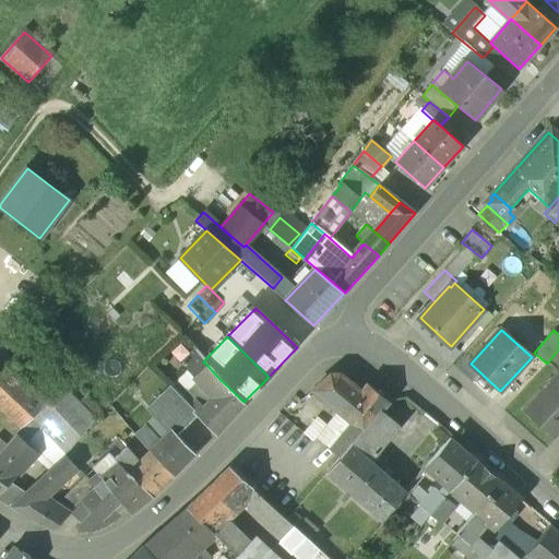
[(219,379),(207,366),(195,379),(206,391),(219,379)]
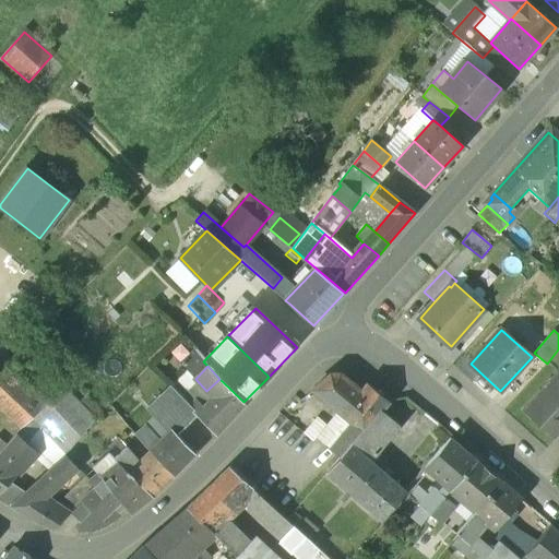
[(3,368),(0,371),(0,409),(21,429),(44,406),(3,368)]
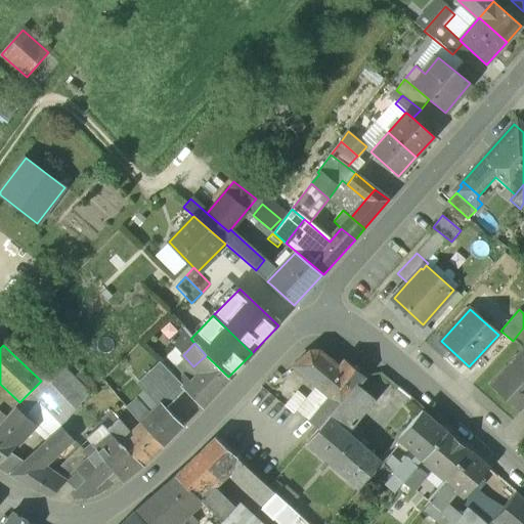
[(523,346),(490,385),(520,412),(523,407),(523,346)]
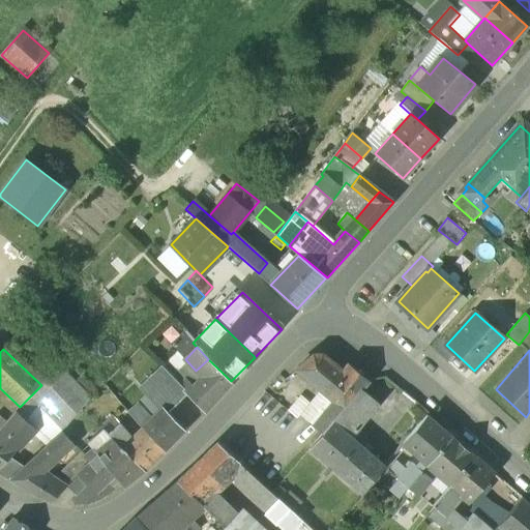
[(342,373),(320,355),(314,355),(295,371),(332,401),(343,410),(353,398),(367,380),(348,365),(342,373)]
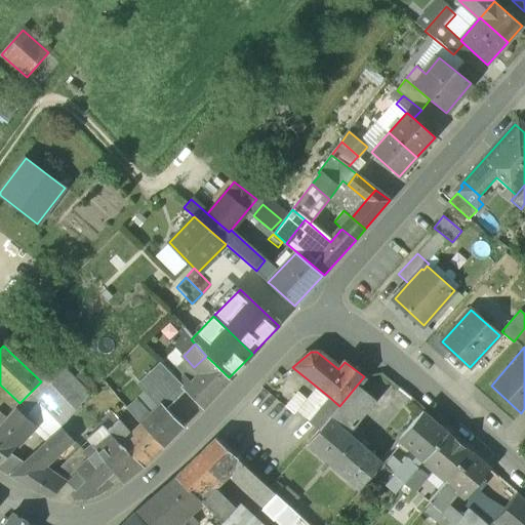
[(229,377),(206,356),(194,367),(201,374),(197,378),(213,395),(229,377)]
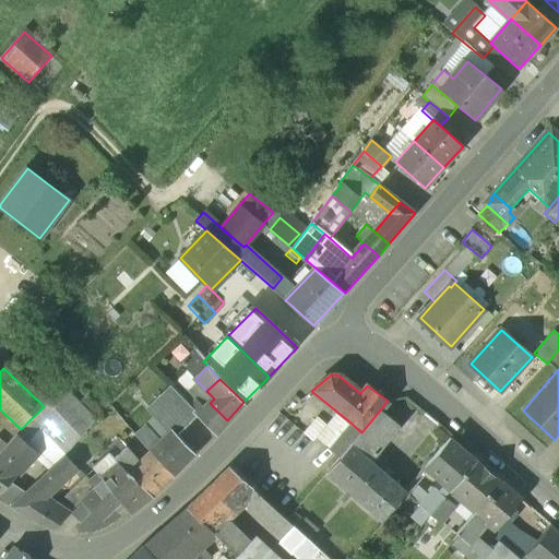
[(197,416),(168,387),(146,408),(170,432),(170,431),(176,437),(197,417),(197,416)]
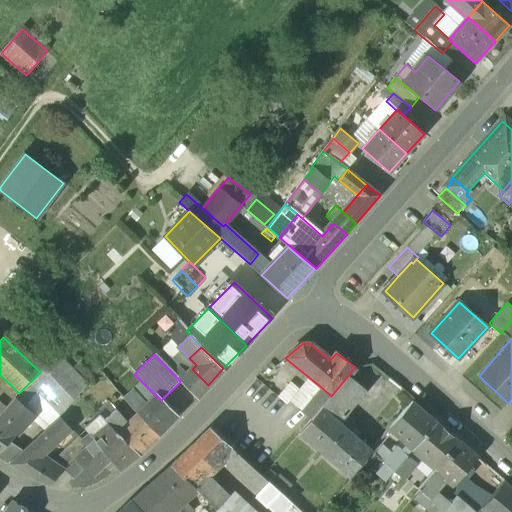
[(208,385),(192,369),(180,381),(180,382),(196,398),(208,385)]
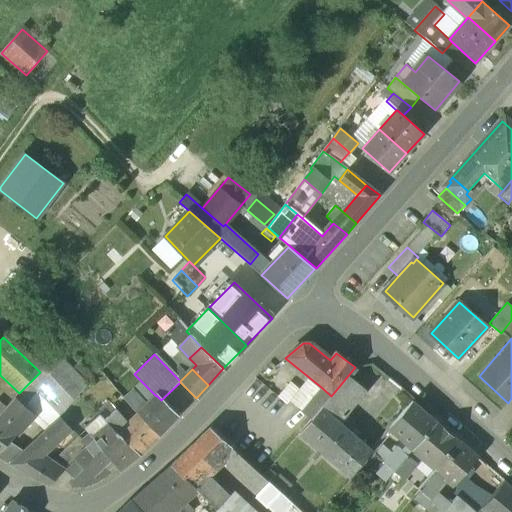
[(331,396),(321,407),(335,419),(354,396),(341,384),(331,396)]
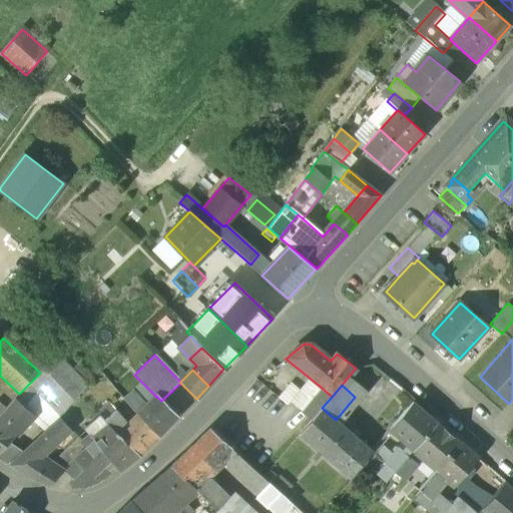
[(332,397),(322,388),(312,400),(302,412),(312,421),(322,408),(332,397)]
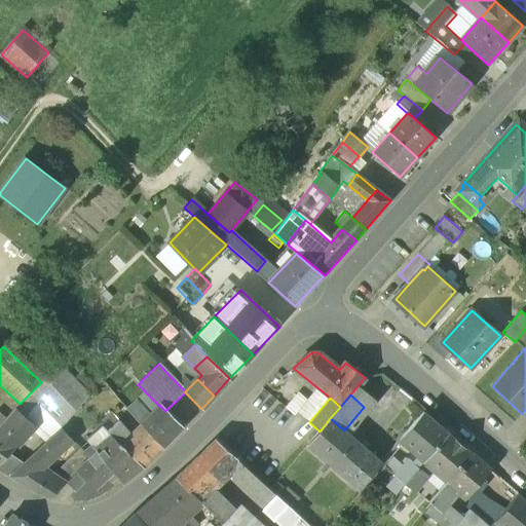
[(412,400),(389,427),(403,438),(424,413),(426,411),(412,400)]
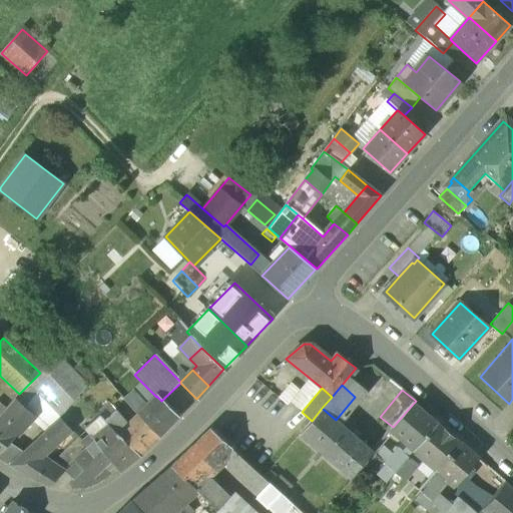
[(301,391),(291,403),(302,412),(312,400),(301,391)]
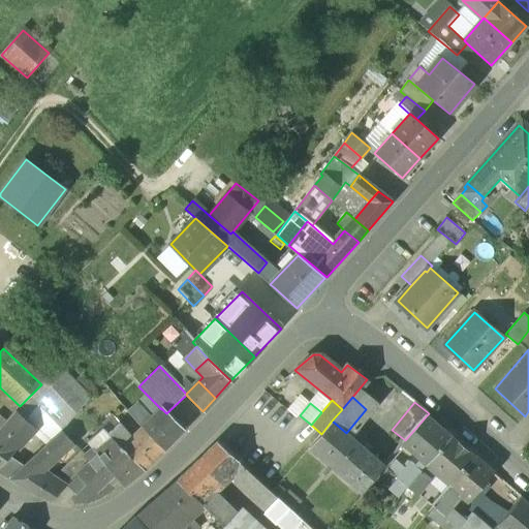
[(150,419),(135,405),(126,411),(142,428),(150,419)]
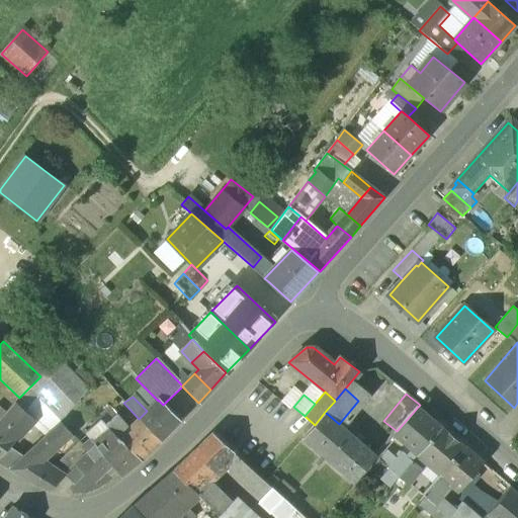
[(163,405),(158,400),(158,401),(147,411),(139,419),(140,420),(159,442),(179,422),(163,405)]
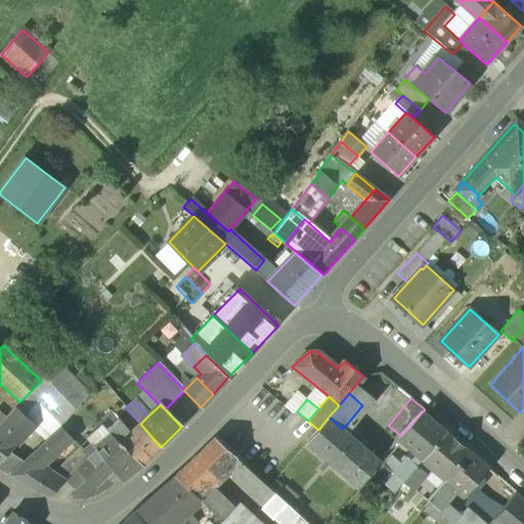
[(446,432),(423,411),(401,436),(399,439),(412,451),(423,460),(446,432)]
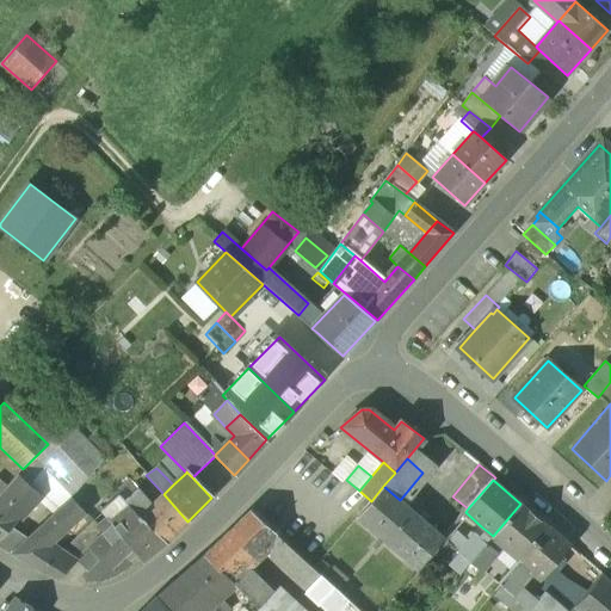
[(23,492),(11,483),(0,495),(0,503),(16,516),(34,493),(37,488),(32,485),(30,488),(29,486),(23,492)]
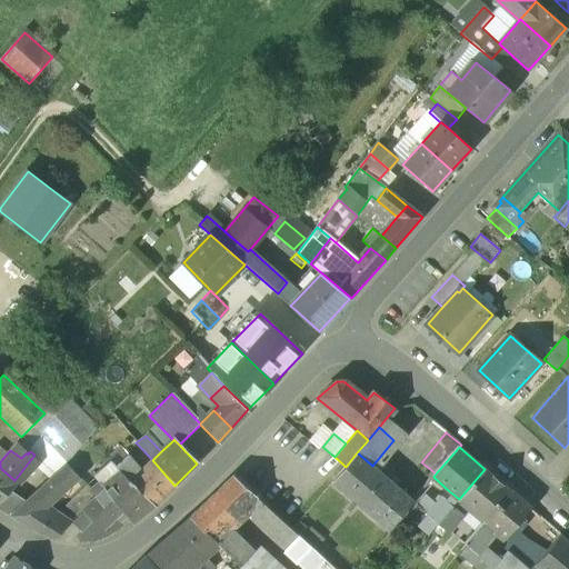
[(57,468),(37,451),(35,455),(31,459),(50,476),(57,468)]
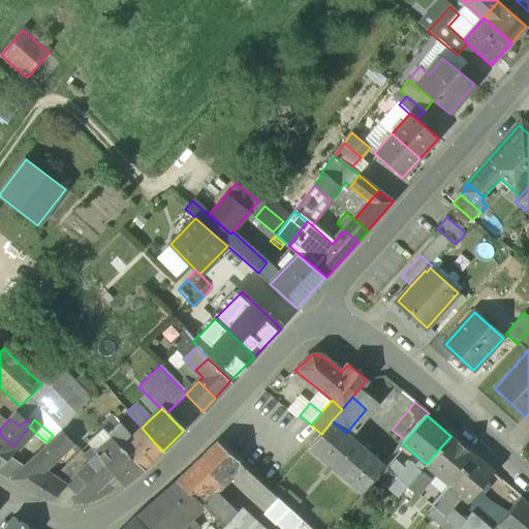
[(321,434),(309,448),(339,474),(362,447),(346,433),(332,421),(321,434)]
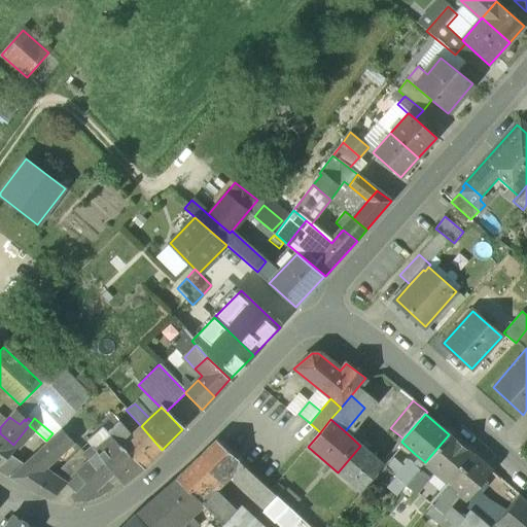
[(118,422),(107,433),(120,448),(131,437),(118,422)]
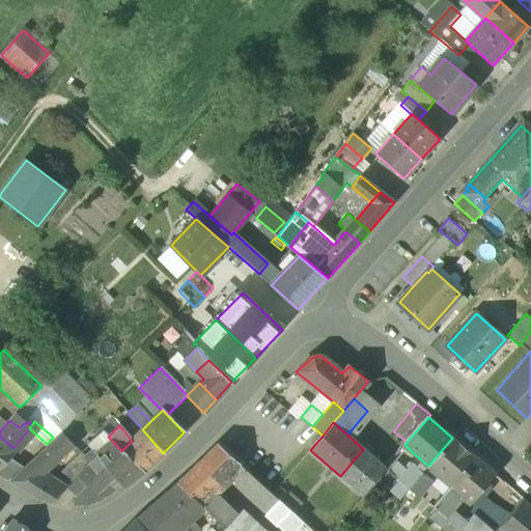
[(163,453),(143,430),(132,441),(121,451),(142,473),(163,453)]
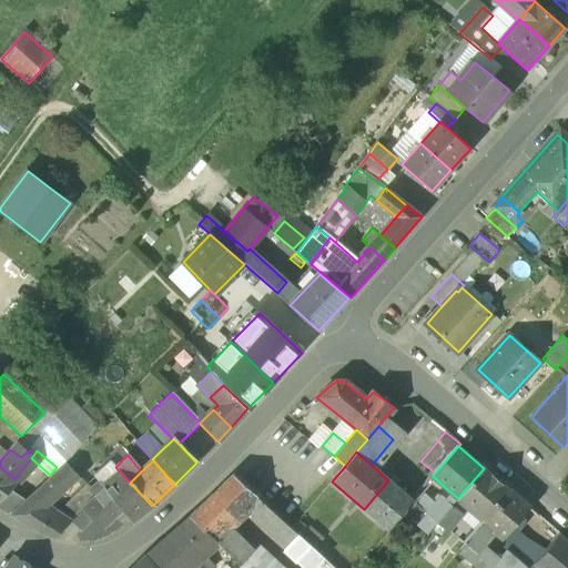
[(64,462),(53,474),(44,483),(57,496),(79,476),(64,462)]
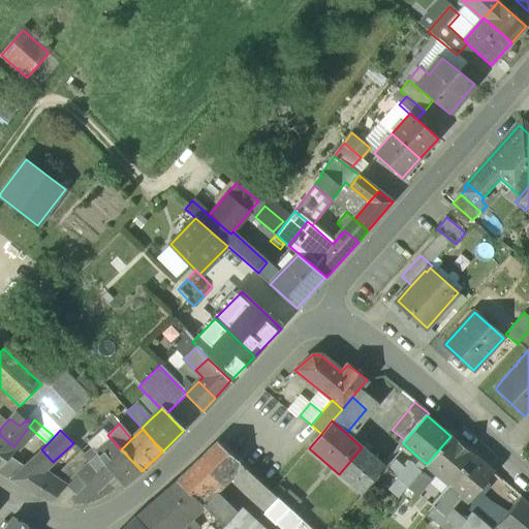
[(107,435),(102,430),(88,443),(97,455),(114,475),(123,488),(142,471),(121,449),(107,435)]
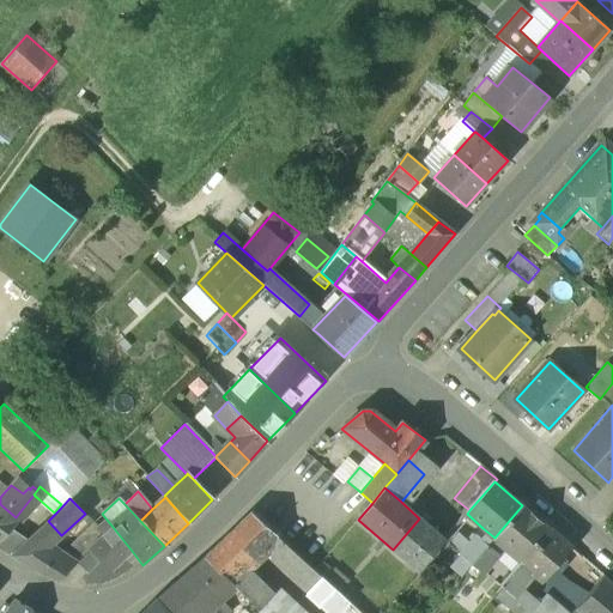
[(469,510),(454,498),(444,511),(460,523),(467,514),(469,510)]
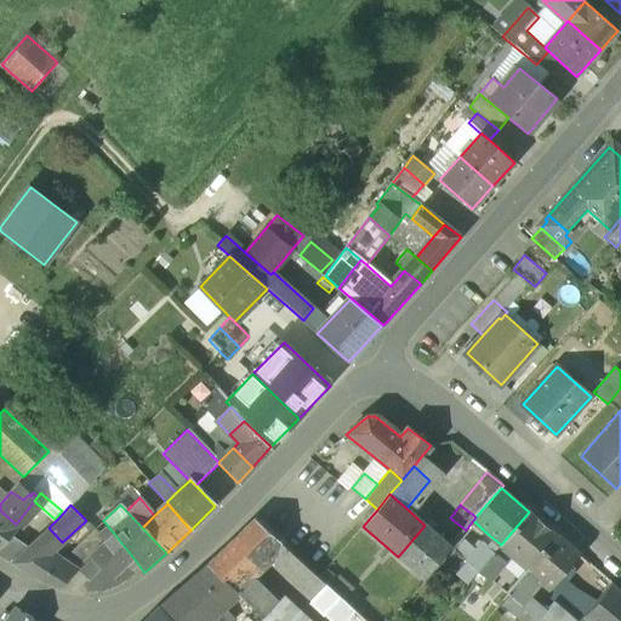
[(0,548),(20,527),(16,524),(0,511),(0,548)]
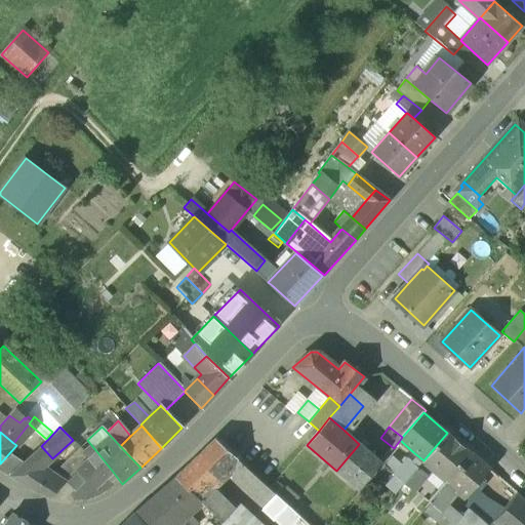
[(447,433),(423,460),(447,482),(472,453),(447,433)]
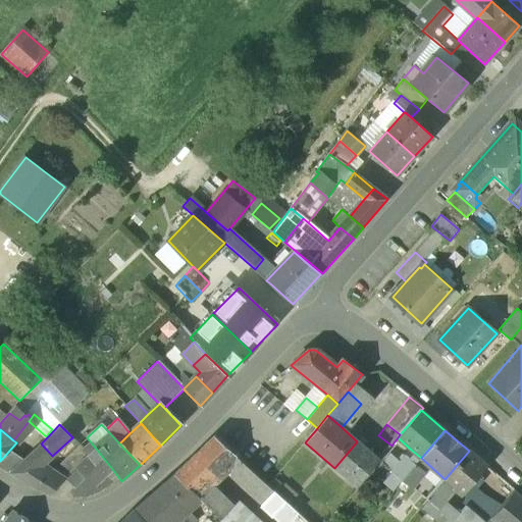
[(214,437),(174,475),(194,494),(200,489),(224,466),(236,456),(231,453),(214,437)]
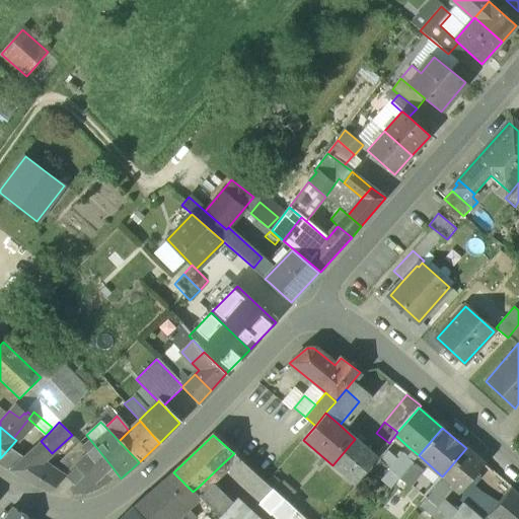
[(355,439),(332,465),(354,485),(376,458),(355,439)]
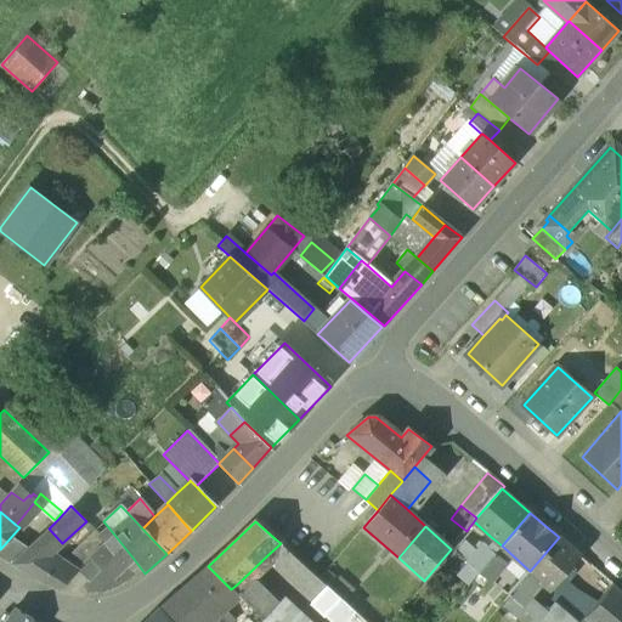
[(49,529),(10,564),(40,582),(41,582),(62,563),(54,552),(62,543),(49,529)]
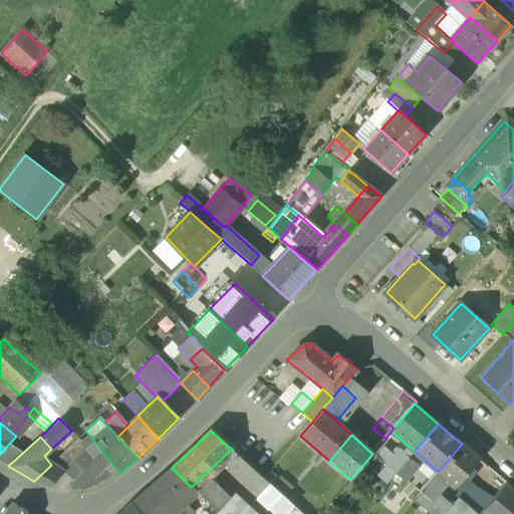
[(110,462),(94,442),(74,459),(75,461),(84,469),(92,479),(110,462)]
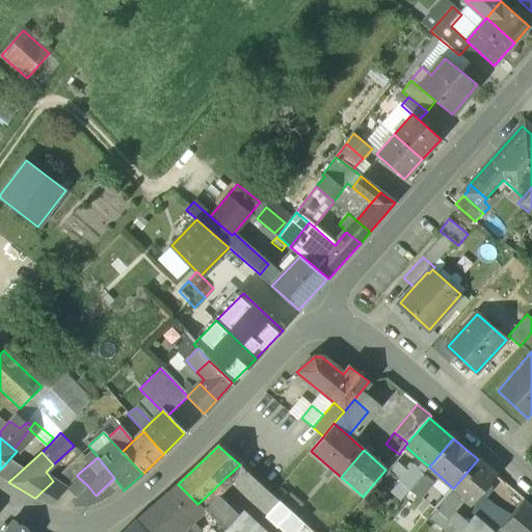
[(405,475),(399,481),(409,490),(424,474),(429,467),(419,458),(405,475)]
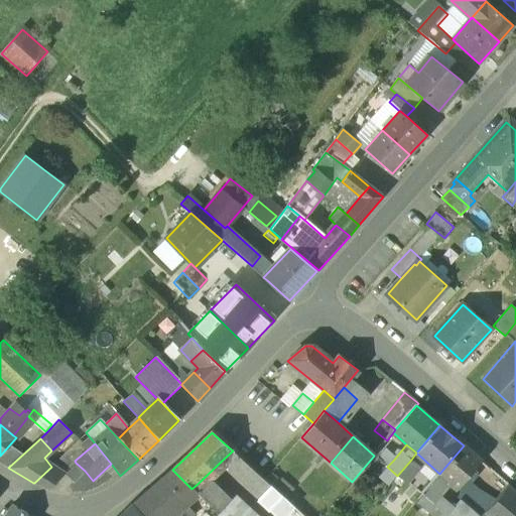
[(464,445),(439,474),(449,482),(458,489),(481,461),(464,445)]
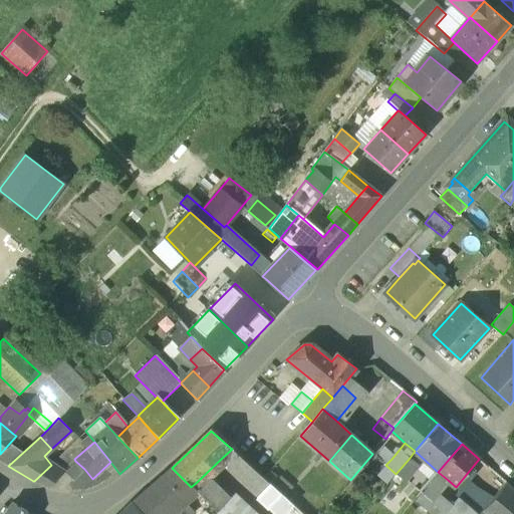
[(246,462),(232,449),(221,459),(236,473),(246,462)]
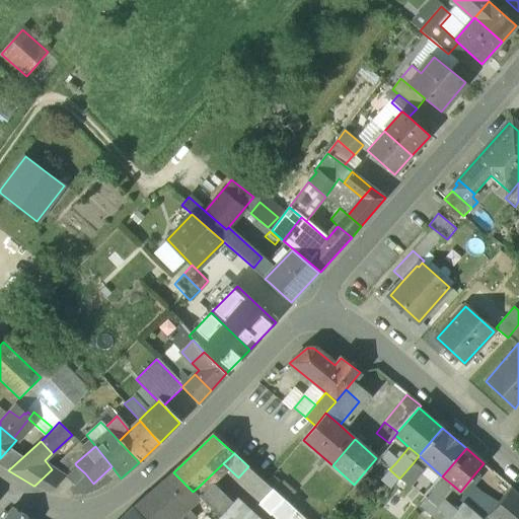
[(395,463),(385,455),(380,461),(389,469),(395,463)]
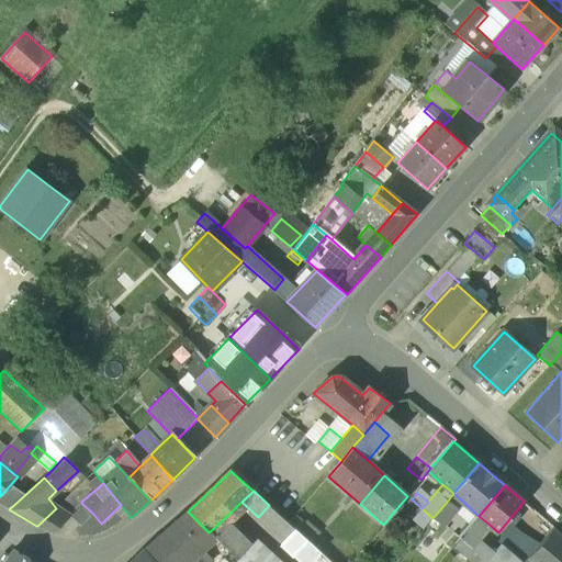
[(448,501),(433,518),(442,527),(458,509),(448,501)]
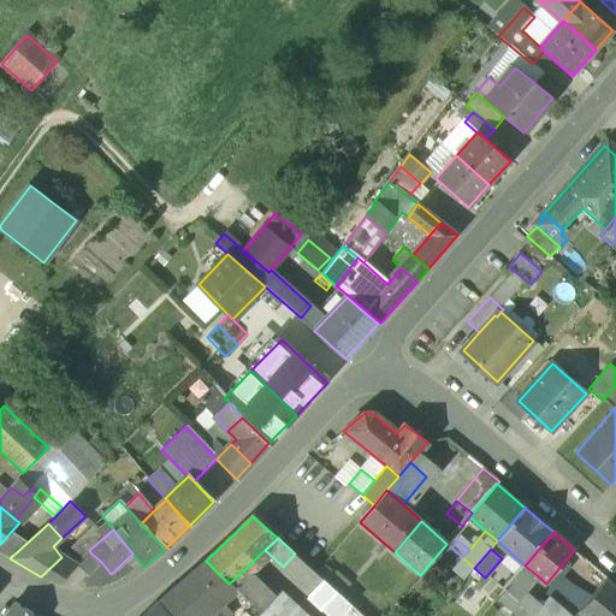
[(90,552),(76,567),(87,576),(101,562),(90,552)]
